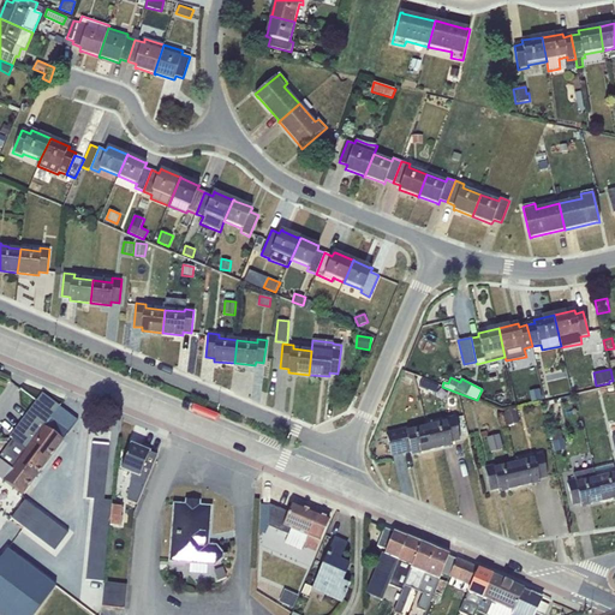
[(423,380),(421,387),(436,393),(439,386),(423,380)]
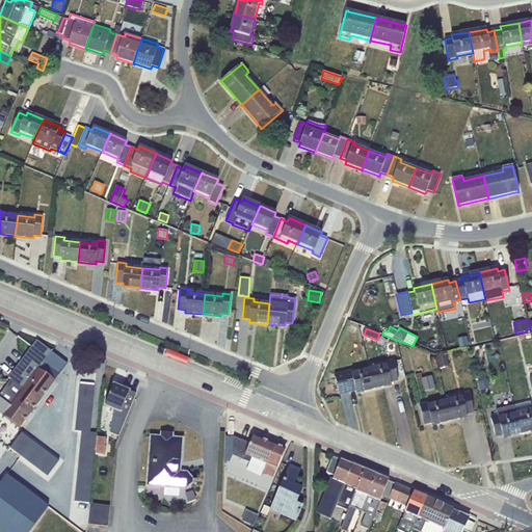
[(467,337),(458,339),(460,347),(469,346),(467,337)]
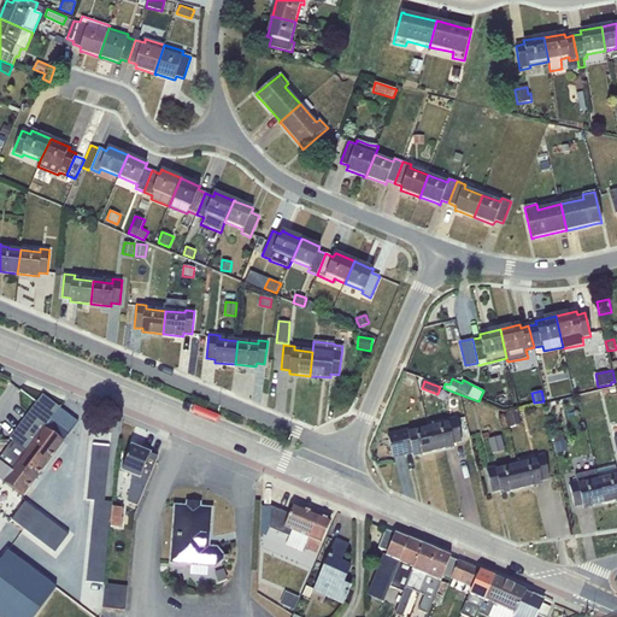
[(27,451),(59,407),(42,394),(10,438),(12,440),(27,451)]
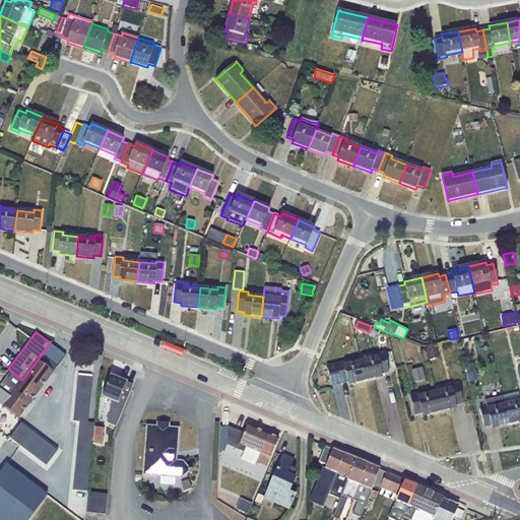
[(66,355),(50,343),(22,380),(10,371),(0,384),(0,404),(19,418),(55,372),(54,371),(66,355)]
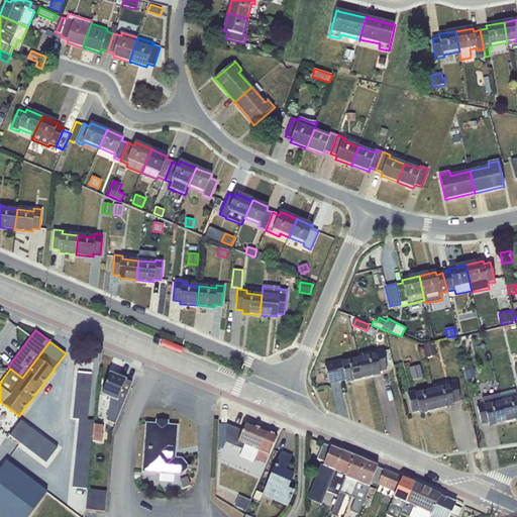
[(434,343),(424,346),(427,357),(437,355),(434,343)]
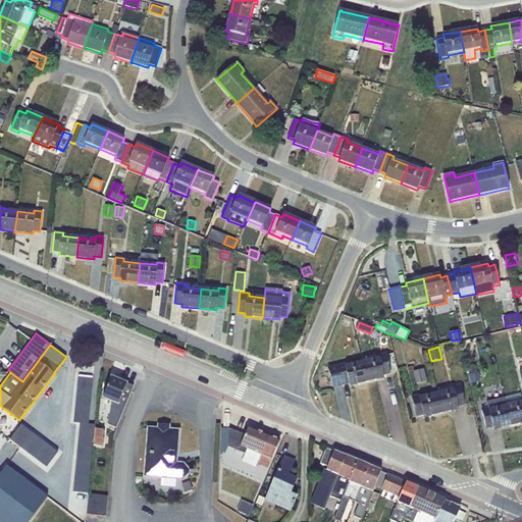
[(378,358),(362,362),(367,381),(384,377),(383,374),(390,373),(385,354),(377,356),(378,358)]
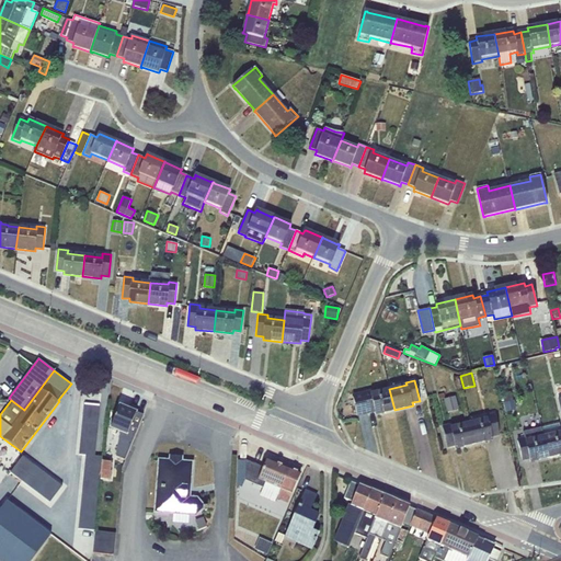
[(371,391),(353,396),(357,415),(375,412),(376,414),(395,410),(389,389),(373,393),(371,391)]
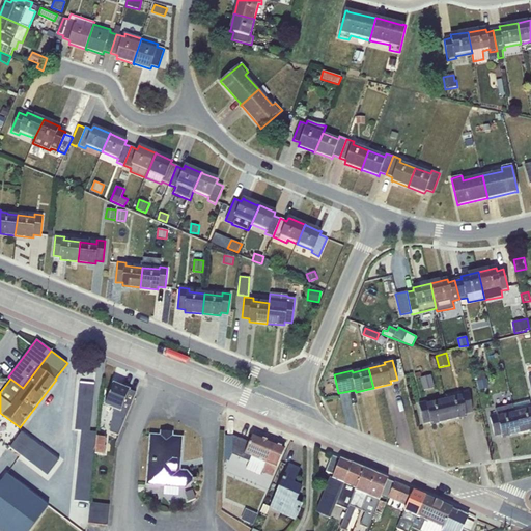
[(478,382),(477,382),(479,390),(488,388),(487,380),(486,380),(484,371),(476,372),(478,382)]
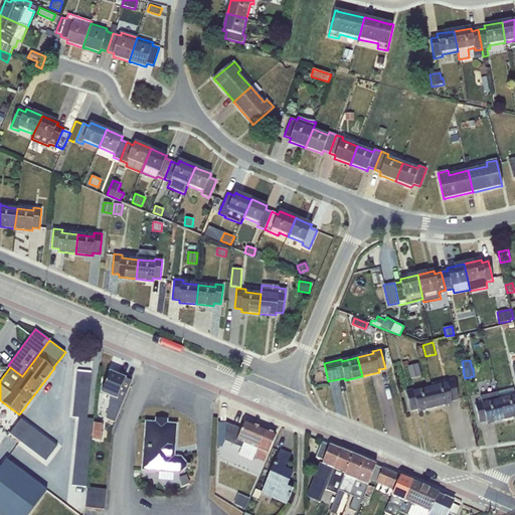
[(418,364),(407,366),(411,379),(421,376),(418,364)]
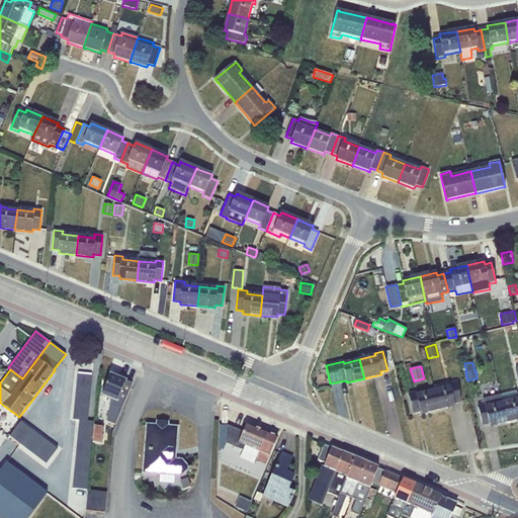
[(93,375),(79,374),(74,421),(79,421),(73,489),(87,490),(94,422),(89,421),(93,375)]
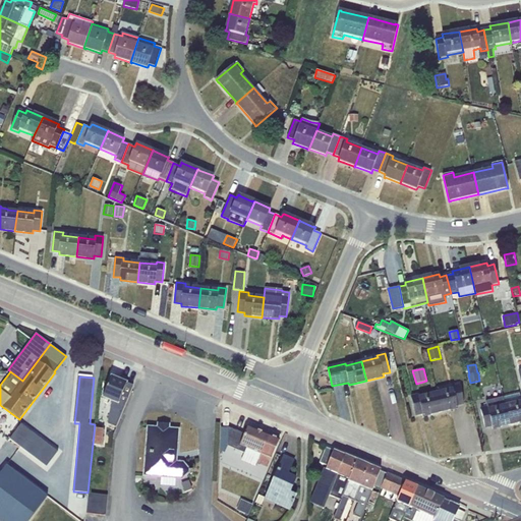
[(133,386),(111,377),(103,398),(112,402),(108,423),(116,426),(133,386)]
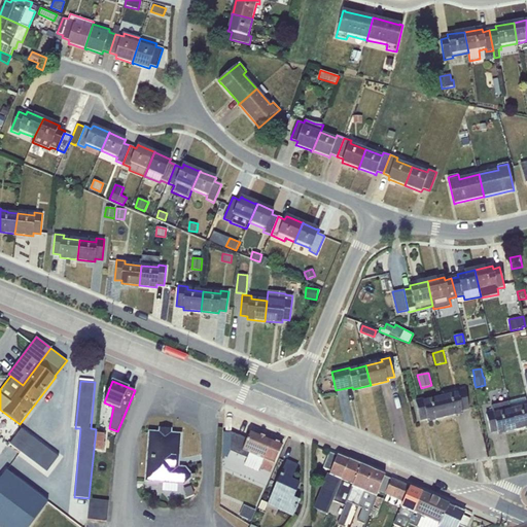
[(457,393),(441,397),(445,417),(462,413),(462,410),(468,408),(464,388),(456,390),(457,393)]
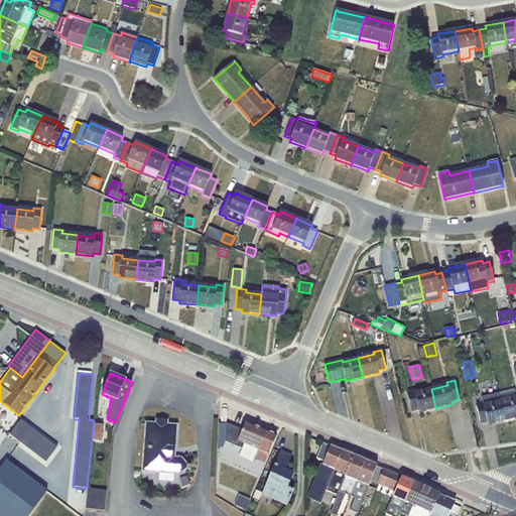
[(415,390),(407,392),(411,411),(418,409),(419,412),(435,408),(431,389),(416,393),(415,390)]
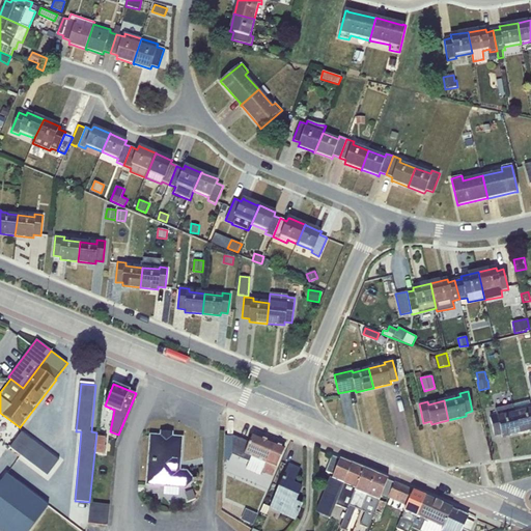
[(529,401),(513,406),(520,432),(530,429),(530,406),(530,407),(529,401)]
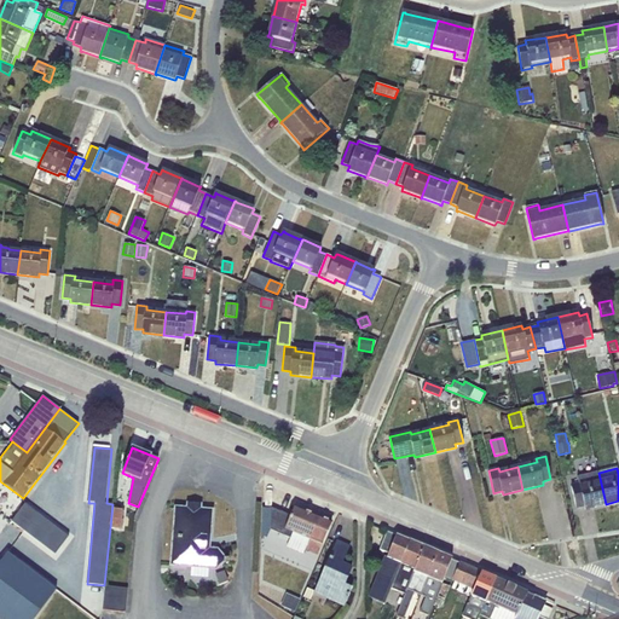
[(606,504),(599,473),(577,478),(578,482),(571,485),(576,508),(584,505),(585,509),(606,504)]
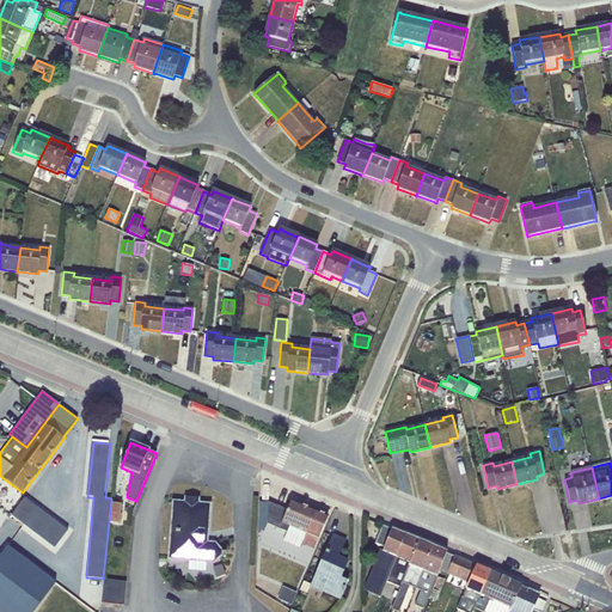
[(26,496),(11,518),(54,550),(69,530),(26,496)]
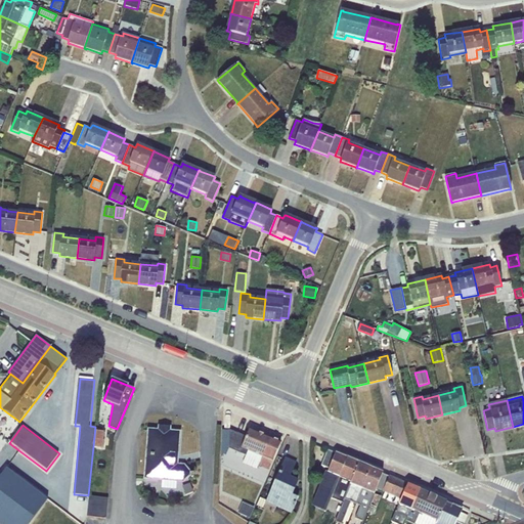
[(148,430),(145,480),(162,481),(177,482),(183,482),(191,476),(192,473),(184,464),(177,464),(179,432),(170,431),(170,428),(159,427),(159,431),(148,430)]
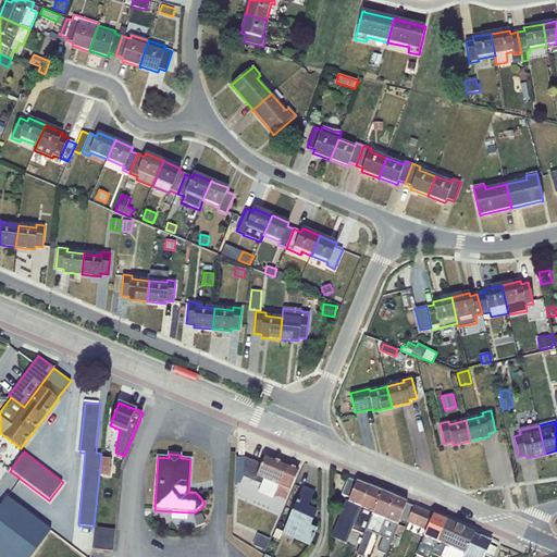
[(240,484),(243,477),(261,484),(276,492),(275,495),(286,499),(298,470),(267,456),(262,465),(244,457),(236,457),(235,482),(240,484)]
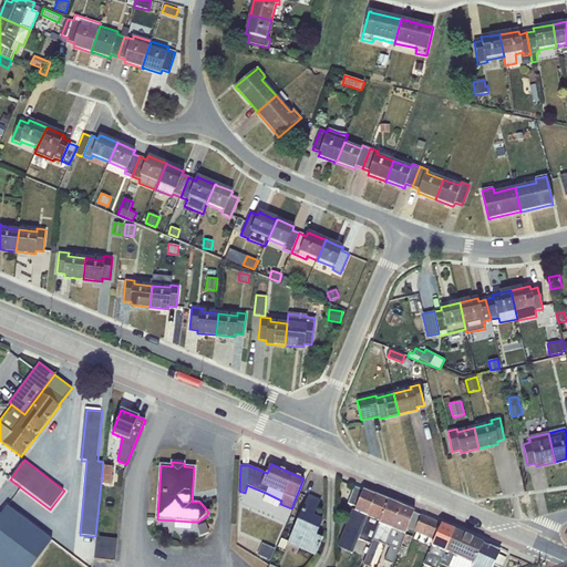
[(113,467),(103,466),(102,485),(111,486),(113,467)]
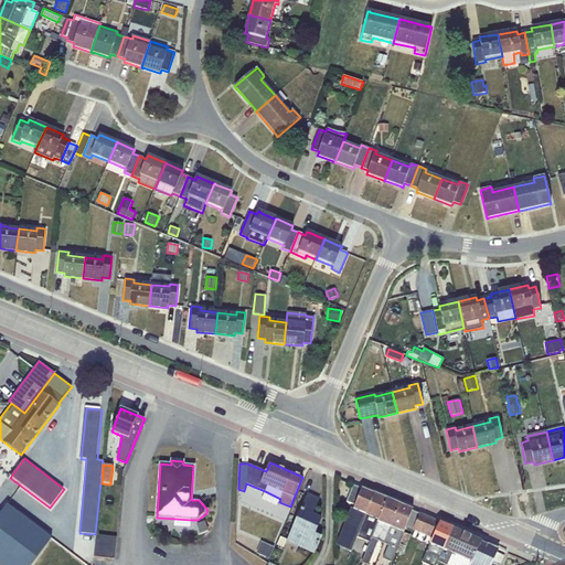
[(356,537),(374,493),(353,484),(345,502),(355,507),(353,509),(351,508),(336,545),(351,551),(356,537)]
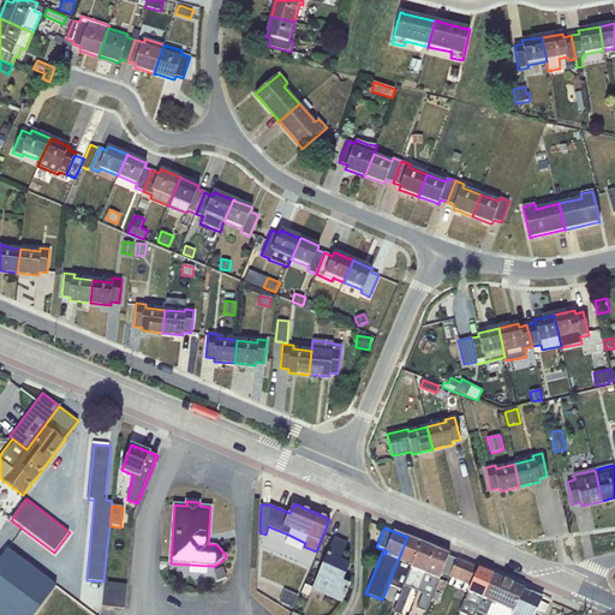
[(303,550),(304,547),(305,543),(288,535),(285,543),(303,550)]
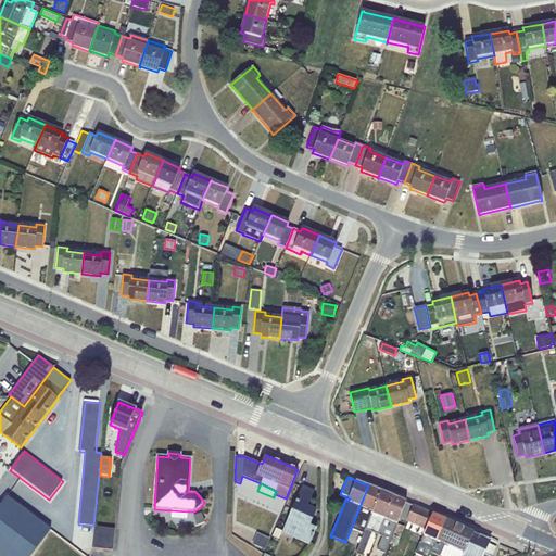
[(276,528),(273,536),(279,540),(282,533),(310,546),(317,529),(311,526),(317,509),(308,506),(314,491),(303,485),(282,531),(276,528)]
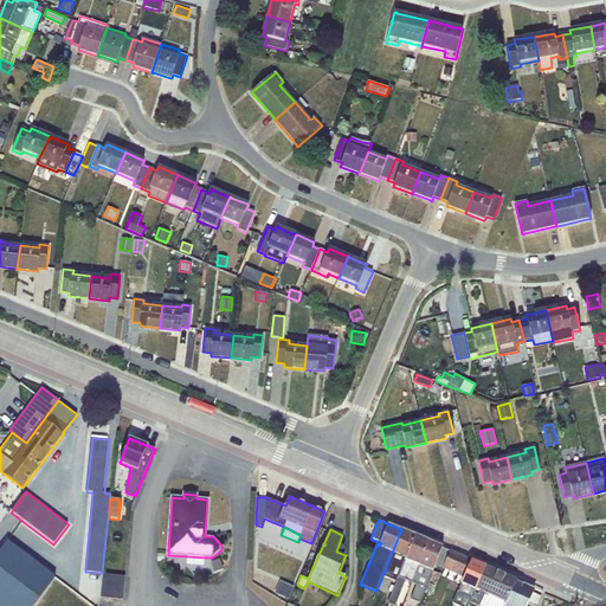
[(397,581),(414,535),(401,529),(382,577),(397,581)]
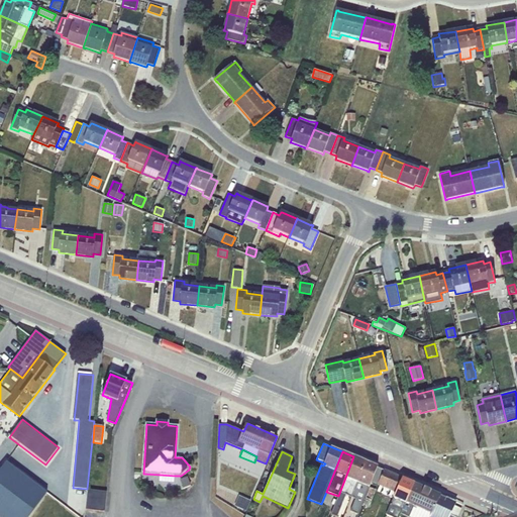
[(351,498),(366,461),(353,456),(338,496),(331,515),(335,516),(337,516),(346,496),(351,498)]
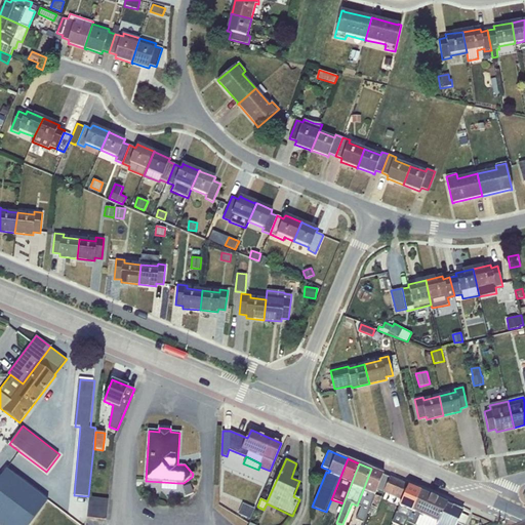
[(5,468),(0,475),(0,524),(29,524),(48,500),(5,468)]
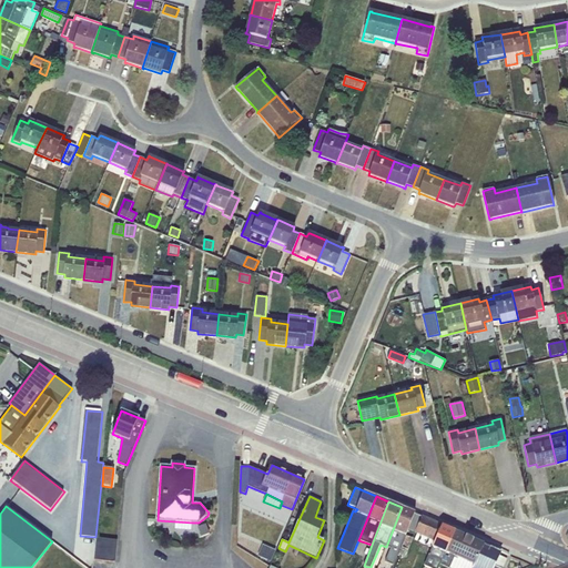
[(415,533),(422,516),(402,507),(386,547),(391,549),(385,563),(394,566),(398,555),(404,558),(413,538),(406,535),(408,529),(415,533)]
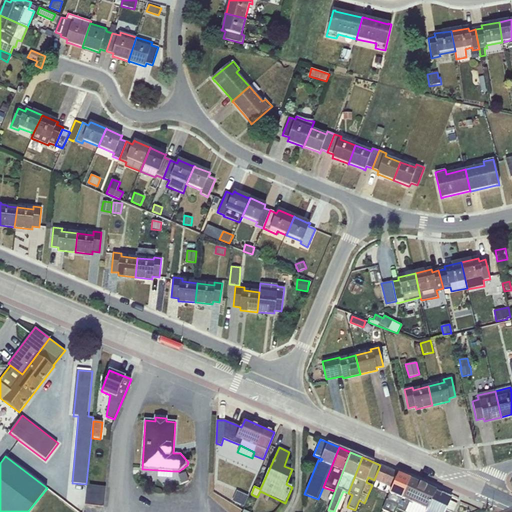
[(390,494),(399,474),(380,465),(374,480),(376,480),(373,487),(390,494)]
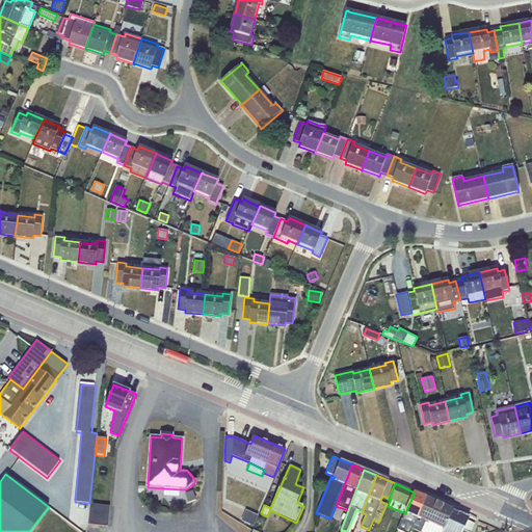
[(180,489),(164,488),(163,496),(179,497),(180,489)]
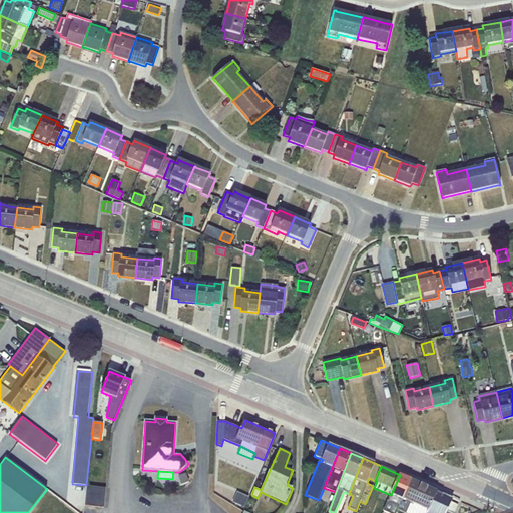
[(186,473),(178,476),(181,485),(189,482),(186,473)]
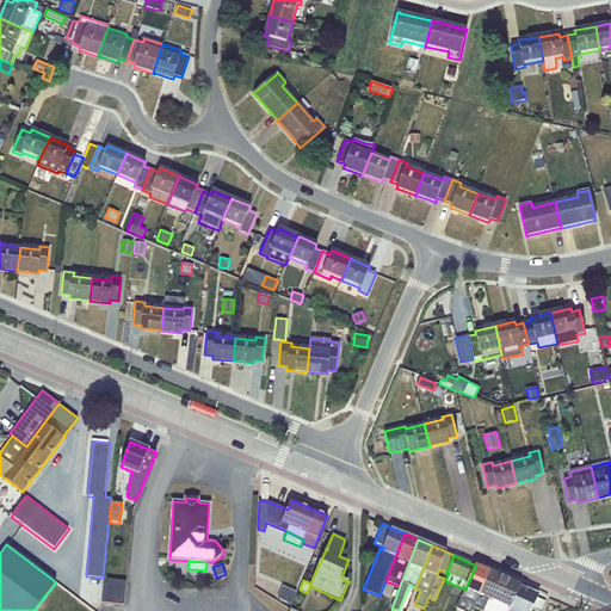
[(473,610),(474,608),(489,572),(476,566),(466,590),(457,609),(462,610),(473,610)]
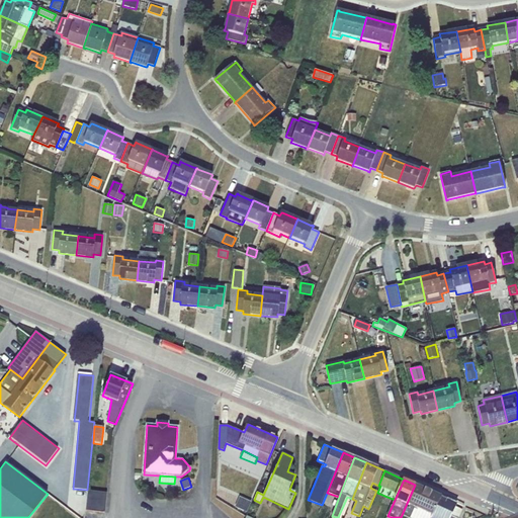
[(408,517),(430,517),(441,496),(415,485),(402,515),(408,517)]
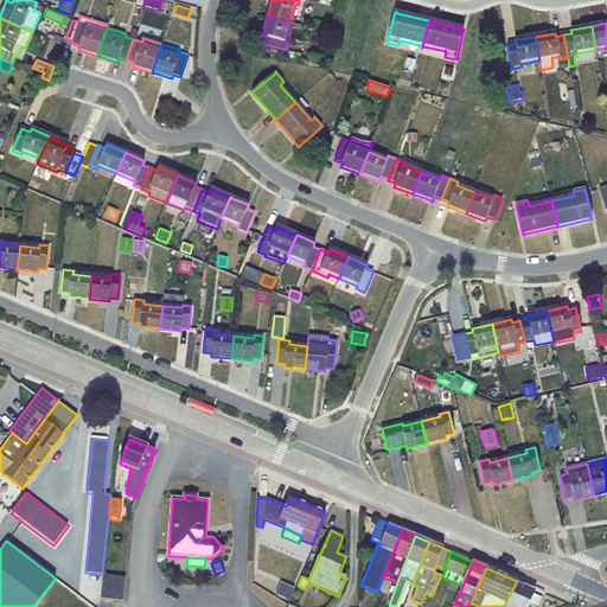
[(126,577),(103,575),(101,598),(122,600),(126,577)]
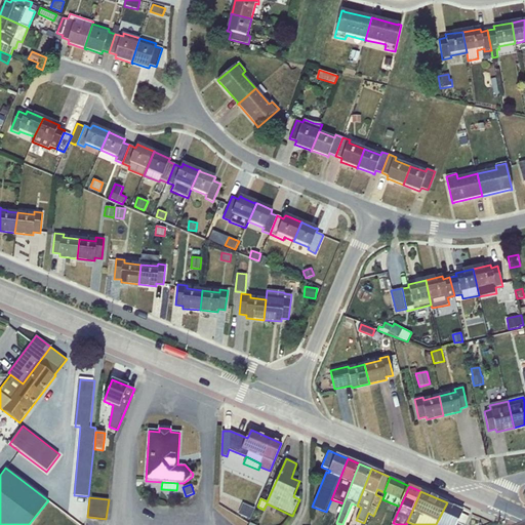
[(463,510),(447,502),(436,524),(462,524),(457,523),(463,510)]
